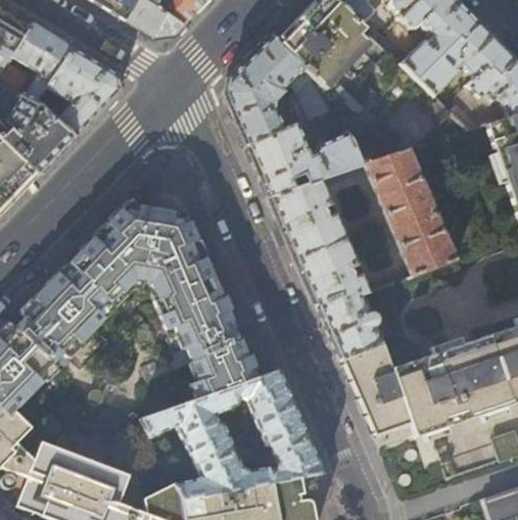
[(98,0),(129,17),(138,0),(98,0)]
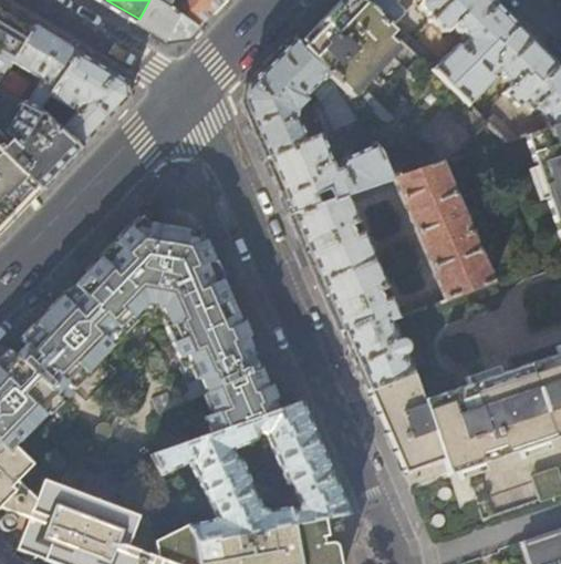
[(151,0),(139,19),(154,28),(170,38),(193,34),(197,30),(203,23),(172,3),(174,0),(151,0)]
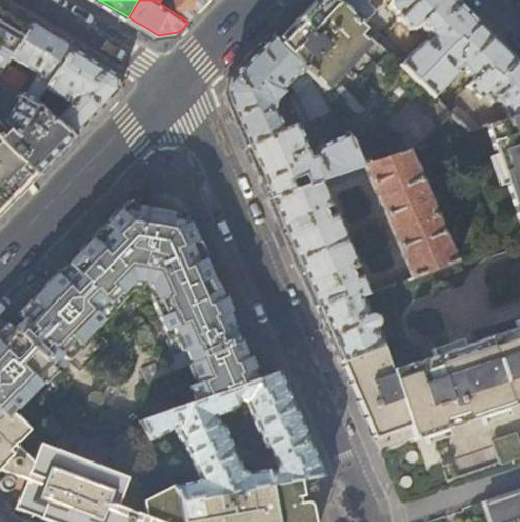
[(161,0),(159,3),(188,22),(208,0),(161,0)]
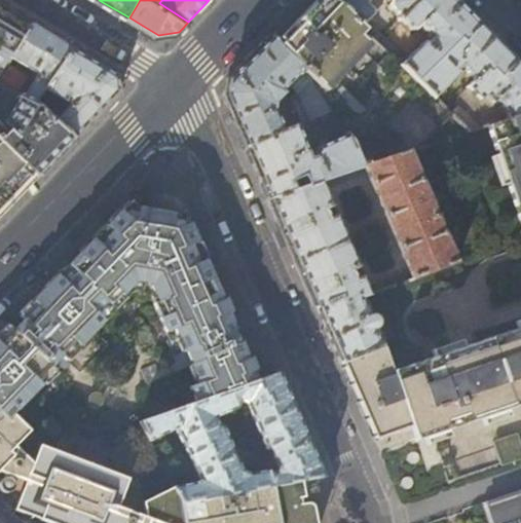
[(421,79),(381,40),(339,0),(325,0),(307,19),(285,42),(284,42),(308,70),(334,109),(336,108),(357,141),(365,165),(412,150),(473,128),(456,113),(437,94),(421,79)]
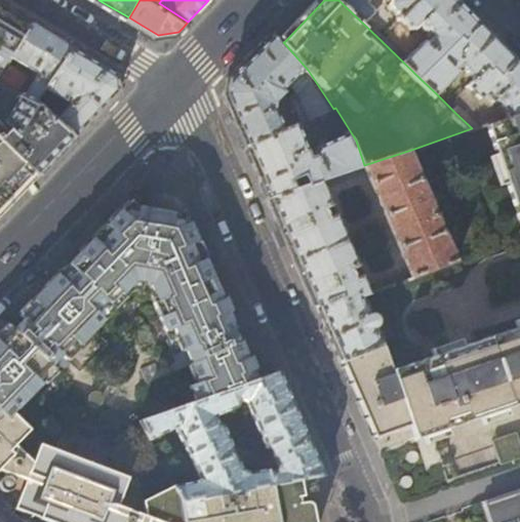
[(338,0),(381,40),(385,34),(369,18),(373,14),(374,12),(375,11),(375,9),(374,8),(369,3),(371,0),(393,0),(392,1),(391,3),(391,4),(392,6),(392,7),(393,8),(401,17),(418,0),(338,0)]
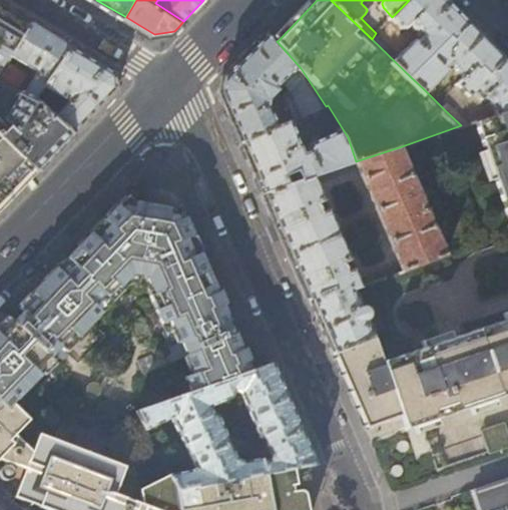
[(451,1),(450,0),(409,0),(392,17),(400,24),(401,25),(402,26),(403,26),(404,27),(405,27),(407,26),(411,23),(418,29),(420,27),(426,33),(419,41),(418,40),(416,40),(415,40),(414,41),(413,42),(400,56),(376,33),(372,39),(411,77),(451,37),(454,40),(473,22),(451,1)]
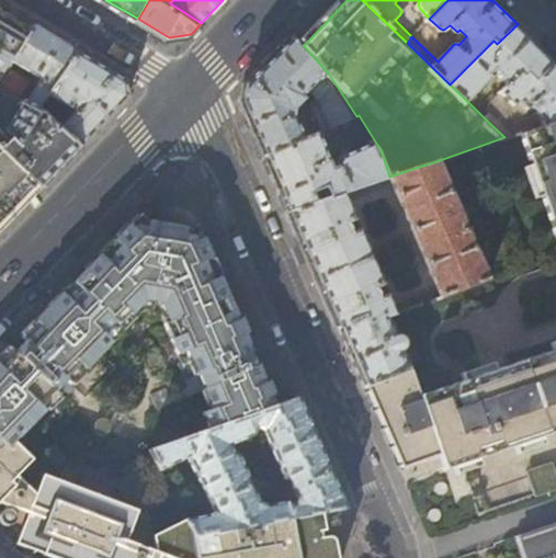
[(0,83),(1,83),(11,66),(13,64),(15,59),(37,24),(0,1),(0,83)]
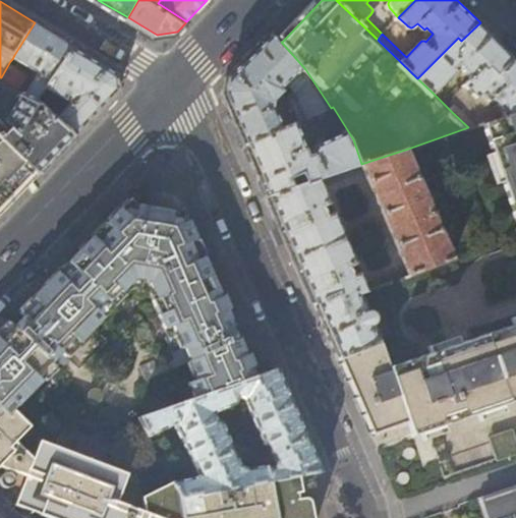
[(49,85),(75,47),(39,25),(35,22),(14,55),(43,70),(30,92),(40,99),(47,88),(49,85)]
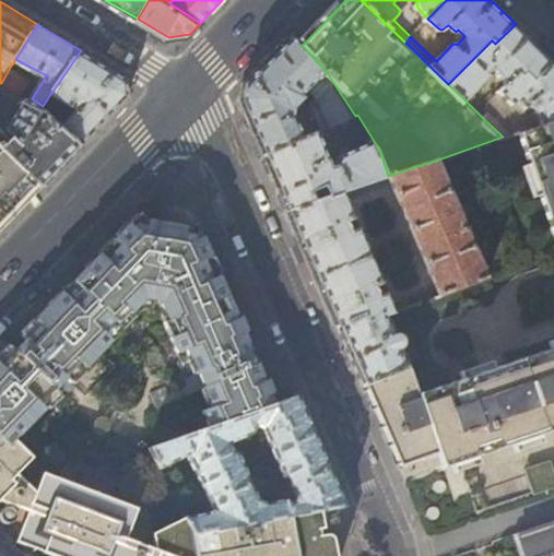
[(527,36),(516,24),(495,44),(492,40),(448,84),(464,99),(487,75),(484,72),(492,64),(497,69),(499,73),(509,83),(523,69),(535,80),(553,63),(553,61),(527,36)]
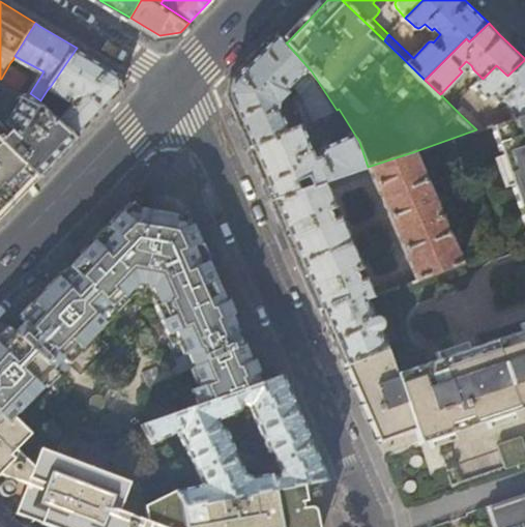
[(311,70),(286,42),(278,33),(253,60),(235,79),(233,86),(232,94),(254,146),(291,129),(282,106),(283,99),(297,84),(300,88),(304,98),(299,101),(308,123),(327,114),(337,110),(311,70)]
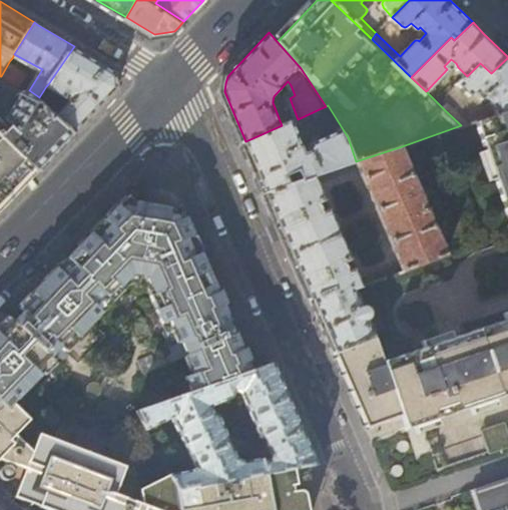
[(120,86),(118,72),(96,59),(74,46),(48,84),(73,100),(73,101),(68,106),(46,86),(39,97),(76,132),(98,109),(120,86)]
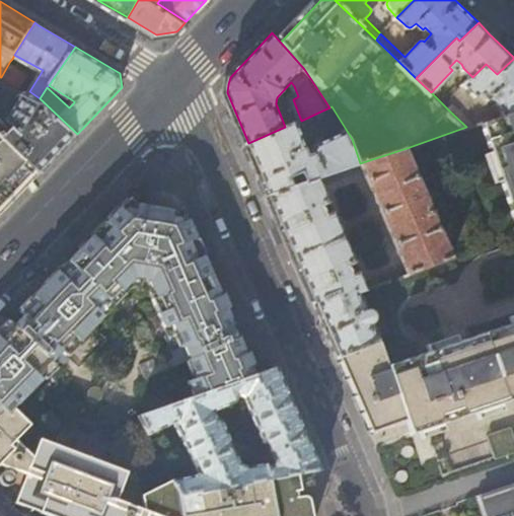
[(513,59),(497,74),(486,64),(472,77),(465,84),(478,96),(482,92),(489,99),(492,95),(502,104),(504,114),(513,111),(513,59)]
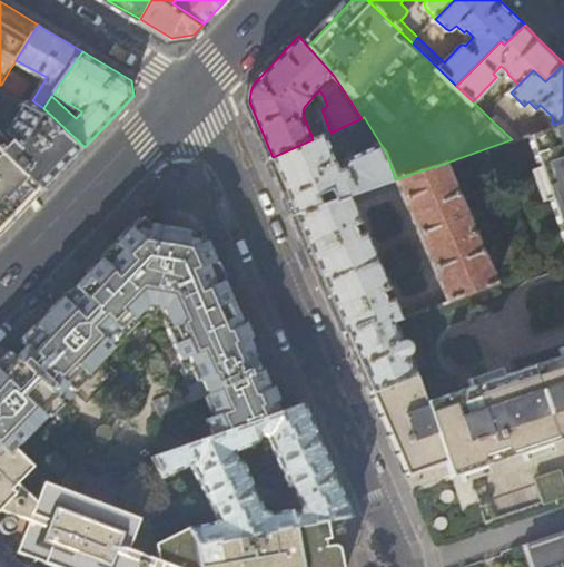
[(25,97),(36,80),(11,67),(1,85),(25,97)]
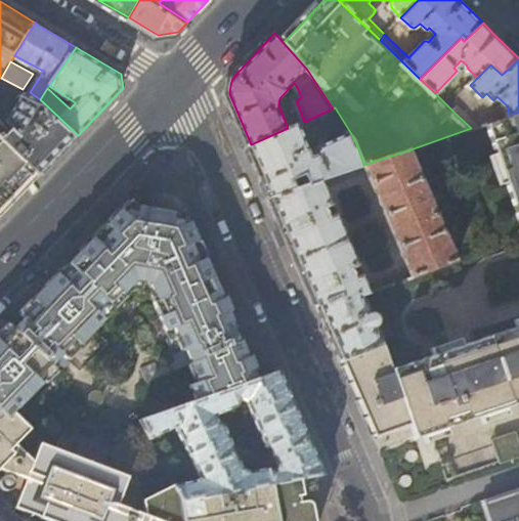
[(59,155),(78,135),(40,99),(30,92),(26,92),(11,116),(0,110),(0,132),(42,173),(59,155)]
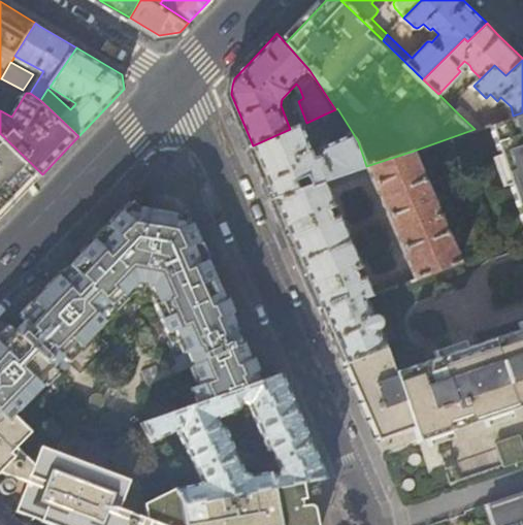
[(337,108),(335,109),(326,113),(328,121),(334,118),(346,136),(324,145),(322,151),(323,154),(317,156),(309,139),(309,138),(304,123),(290,129),(253,145),(275,197),(301,189),(297,179),(308,174),(313,185),(366,166),(358,141),(337,108)]
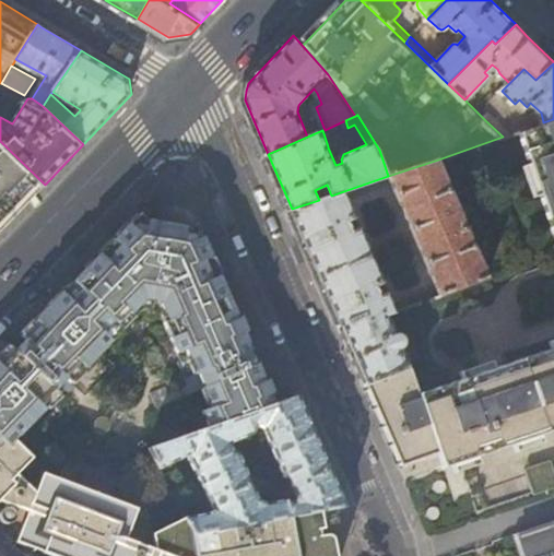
[(492,115),(485,120),(503,137),(513,133),(492,115)]
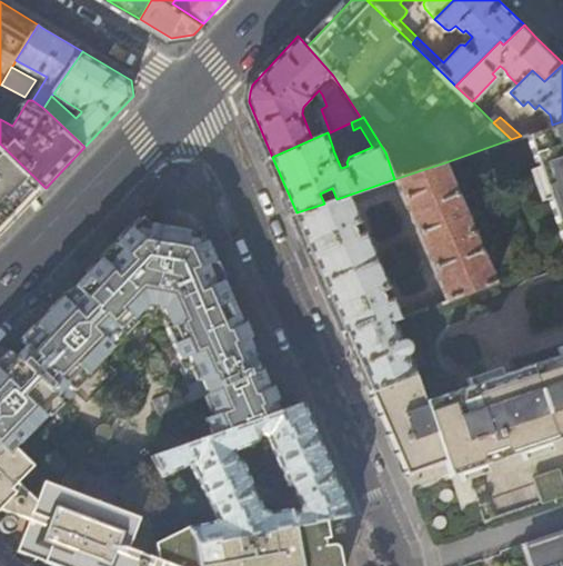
[(562,121),(552,125),(530,132),(562,226),(562,121)]
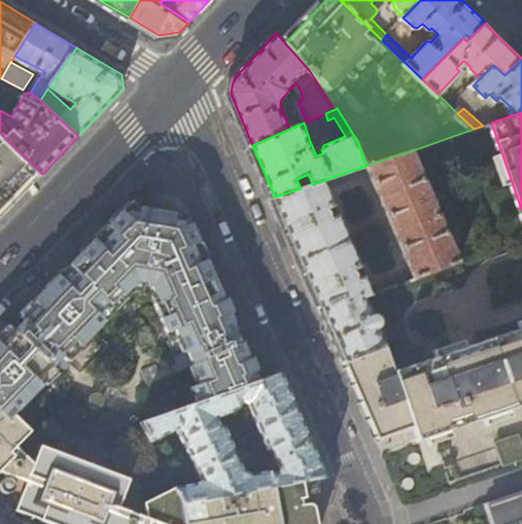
[(0,218),(14,204),(42,174),(0,133),(0,218)]
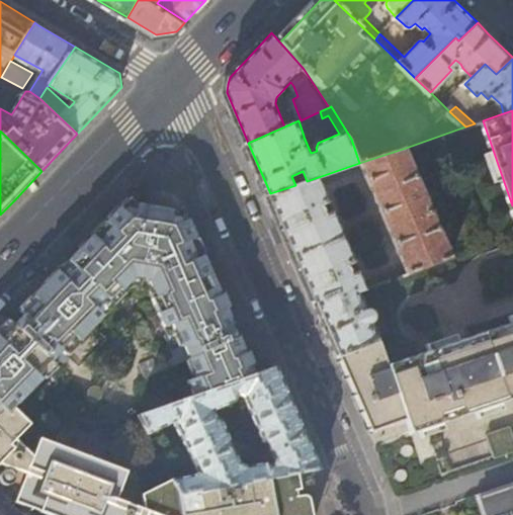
[(406,148),(359,163),(307,181),(295,185),(270,193),(317,299),(345,287),(346,289),(355,287),(357,290),(361,289),(374,284),(451,257),(427,199),(423,201),(422,198),(420,192),(423,190),(406,148)]
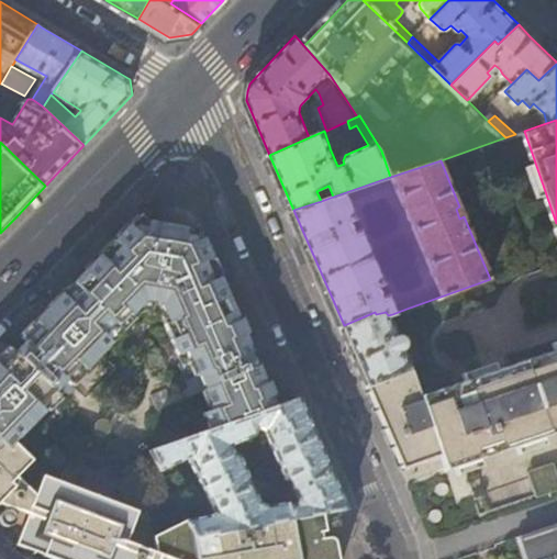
[(254,350),(255,348),(208,239),(200,223),(190,227),(152,220),(144,212),(129,228),(80,278),(64,295),(30,330),(25,335),(30,339),(19,350),(14,346),(7,354),(0,360),(0,501),(1,501),(31,513),(19,544),(59,558),(342,558),(338,539),(336,536),(335,535),(333,534),(331,534),(329,534),(323,534),(323,528),(327,527),(324,511),(221,529),(219,529),(198,533),(189,515),(157,537),(160,554),(130,541),(142,511),(47,472),(40,493),(20,476),(36,458),(19,442),(68,389),(71,393),(78,387),(75,383),(144,311),(162,313),(165,315),(186,360),(182,362),(192,384),(188,387),(191,395),(208,388),(216,409),(207,412),(213,427),(278,405),(262,364),(259,364),(256,356),(254,350)]
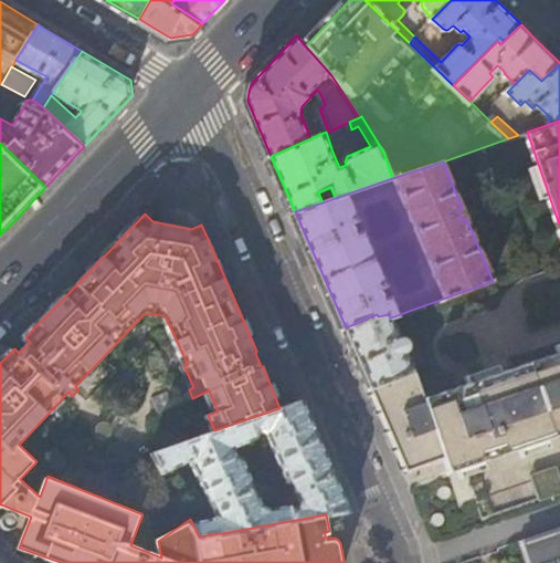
[(402,335),(394,316),(390,318),(388,314),(378,316),(377,314),(346,327),(371,387),(372,386),(416,369),(411,355),(418,353),(414,343),(411,344),(411,342),(410,341),(409,339),(408,337),(405,336),(403,335),(402,335)]
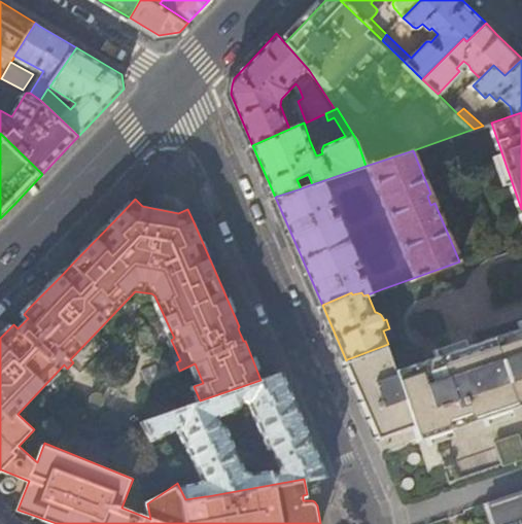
[(521,327),(398,370),(388,344),(347,359),(348,360),(380,437),(416,424),(420,440),(438,433),(440,442),(448,465),(459,462),(449,430),(521,405),(521,327)]
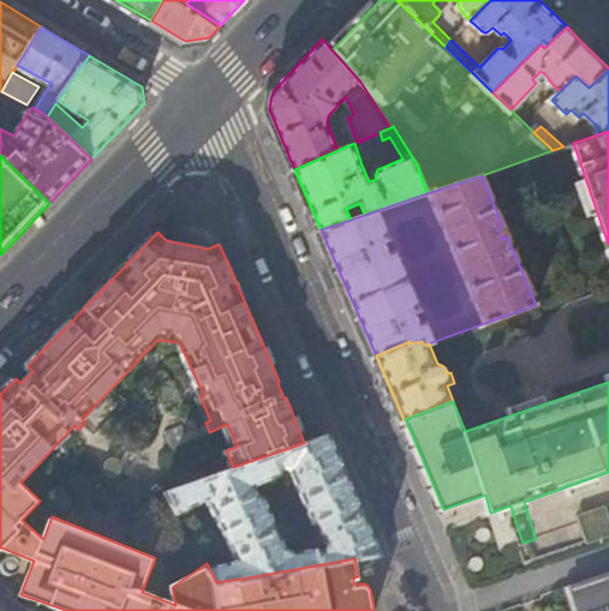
[(216,582),(239,579),(242,579),(354,558),(381,553),(330,435),(304,443),(233,467),(169,490),(180,510),(209,497),(212,501),(221,496),(224,501),(214,505),(238,555),(227,559),(207,563),(216,582)]
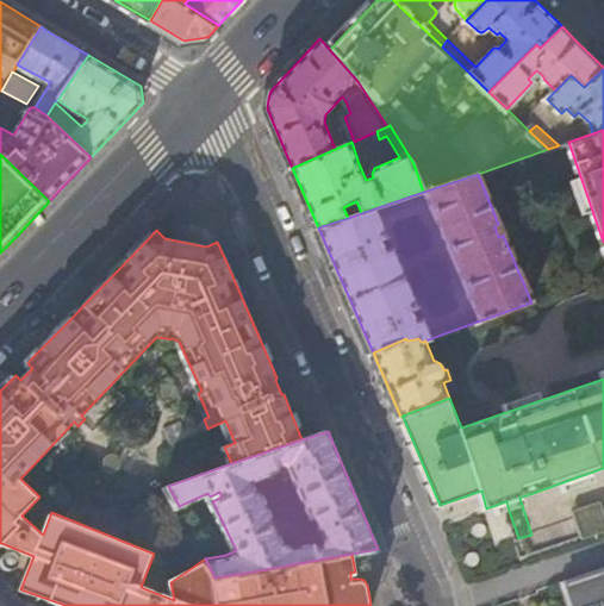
[(603,500),(577,508),(586,536),(603,530),(603,500)]
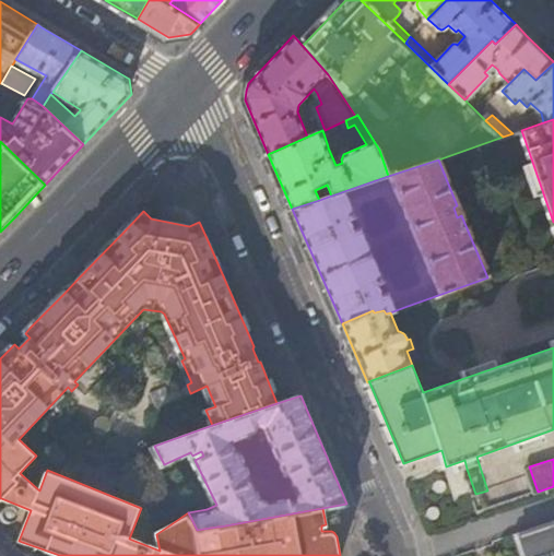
[(553,521),(525,532),(532,555),(553,555),(553,521)]
